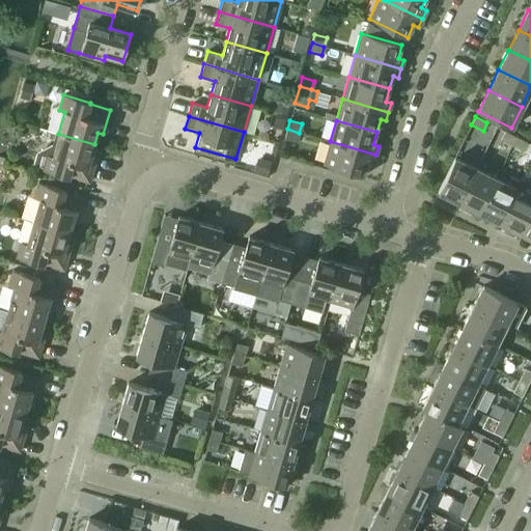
[(284,138),(297,141),(299,133),(287,129),(284,138)]
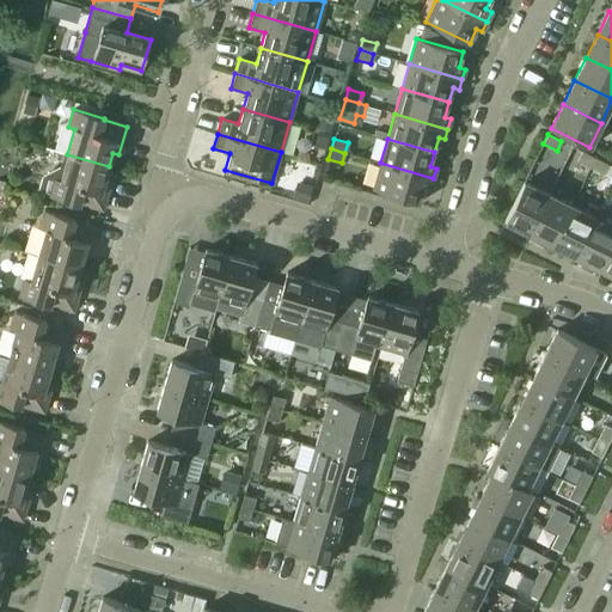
[(577,160),(591,167),(595,158),(581,152),(577,160)]
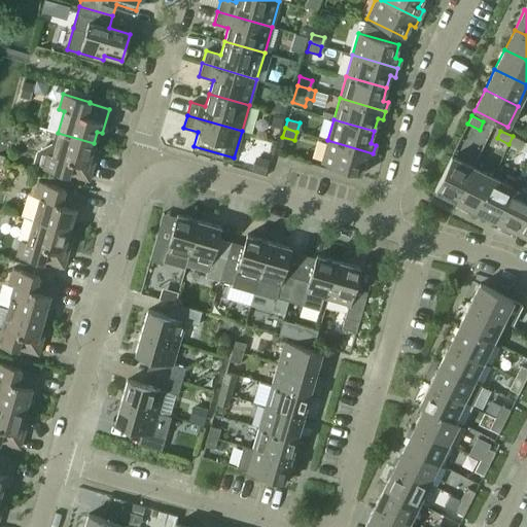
[(68,175),(89,181),(96,156),(91,155),(94,143),(58,133),(54,147),(48,146),(38,152),(34,166),(68,176),(68,175)]
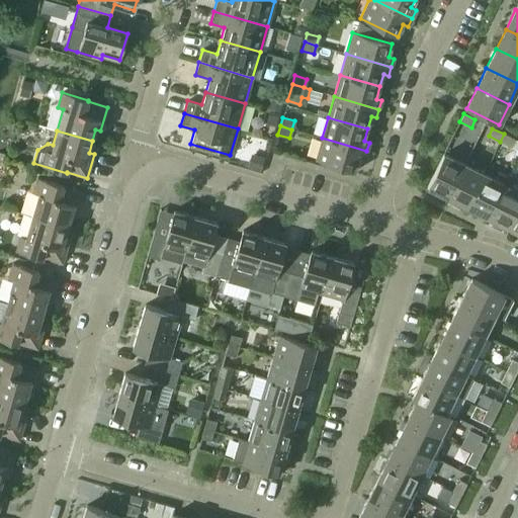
[(500,142),(511,148),(515,140),(504,134),(500,142)]
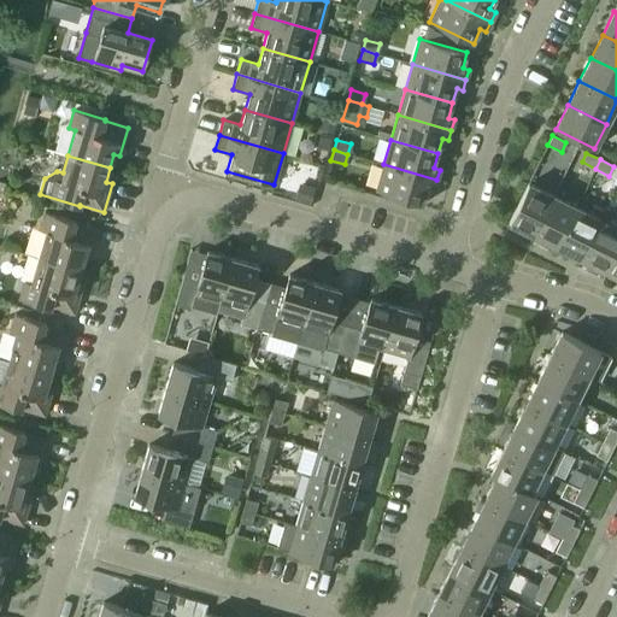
[(376,191),(423,204),(428,189),(434,191),(436,180),(383,164),(376,191)]
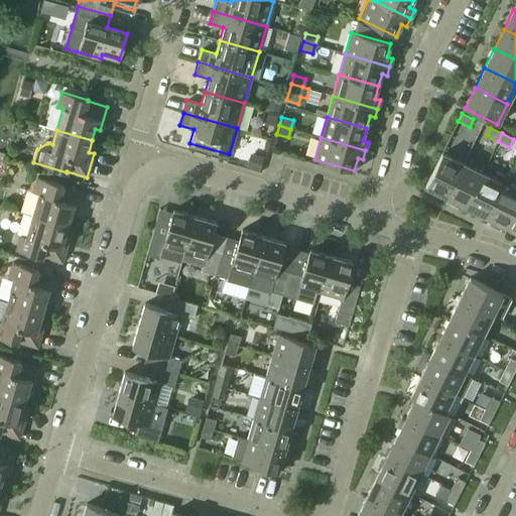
[(425,186),(445,197),(462,164),(441,153),(425,186)]
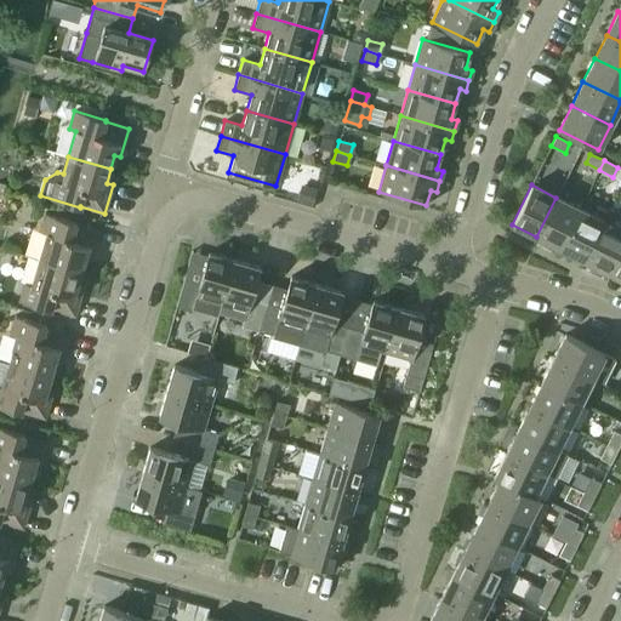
[(536,237),(560,249),(580,209),(556,198),(536,237)]
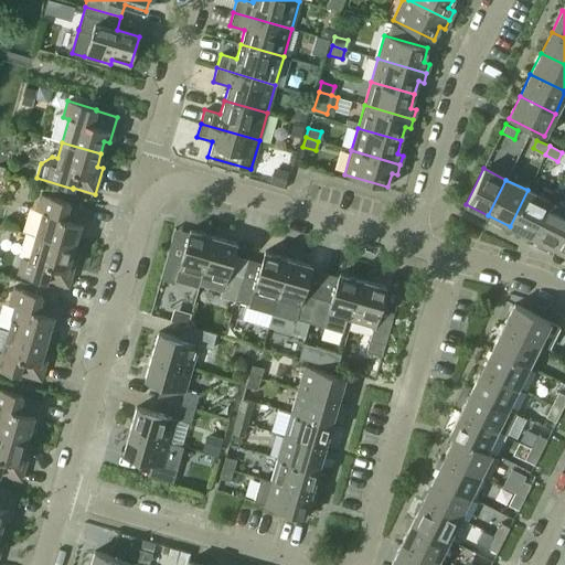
[(548,201),(531,236),(552,247),(564,221),(564,193),(554,189),(548,201)]
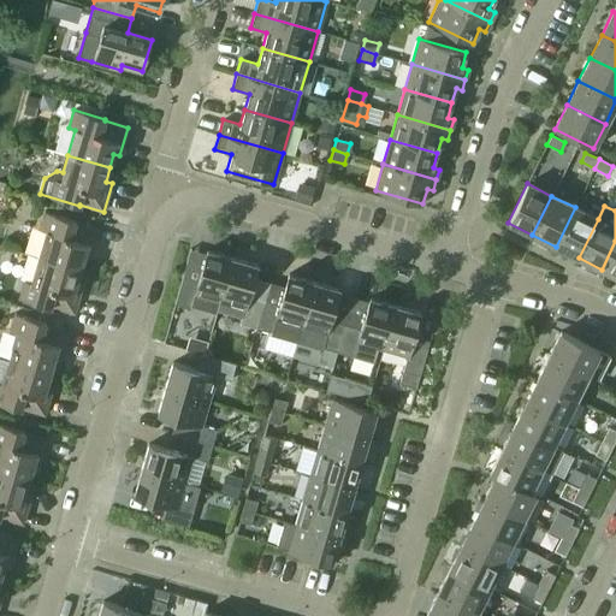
[(556,247),(579,258),(598,219),(575,207),(556,247)]
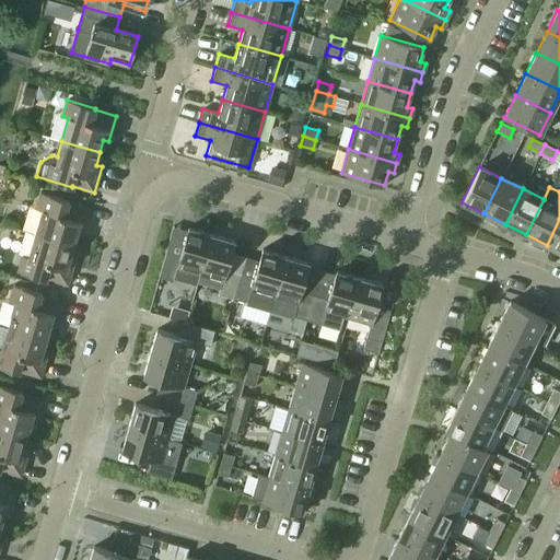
[(35,233),(73,245),(77,232),(82,234),(90,208),(68,201),(69,200),(41,193),(35,209),(42,210),(35,233)]
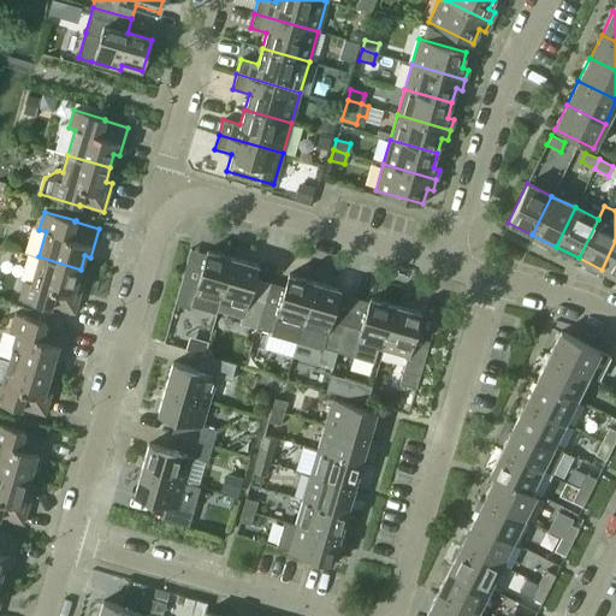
[(615,241),(602,270),(615,276),(615,241)]
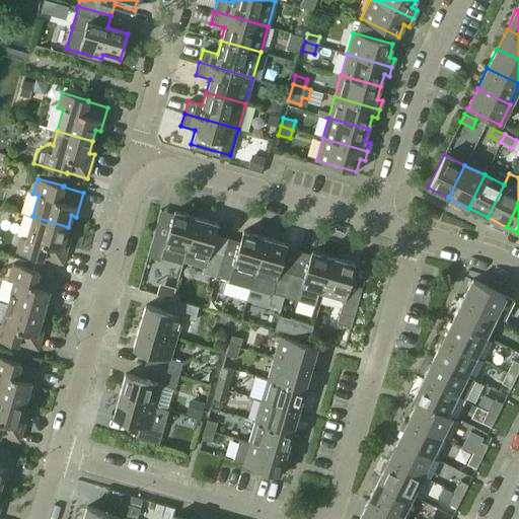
[(182,263),(186,253),(196,217),(174,211),(166,237),(154,233),(147,256),(160,261),(161,256),(182,263)]
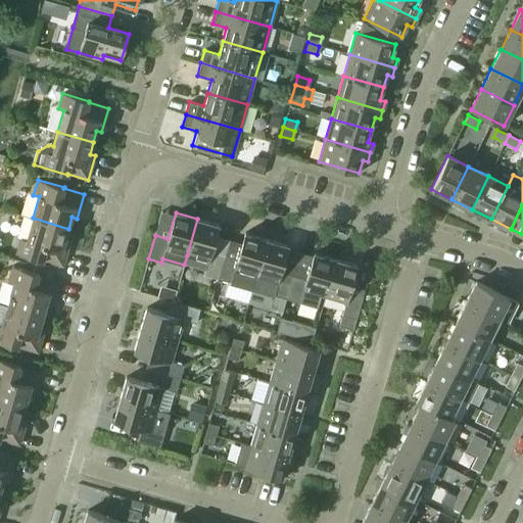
[(43,260),(62,266),(69,242),(64,240),(68,229),(33,218),(26,240),(20,238),(16,253),(43,262),(43,260)]
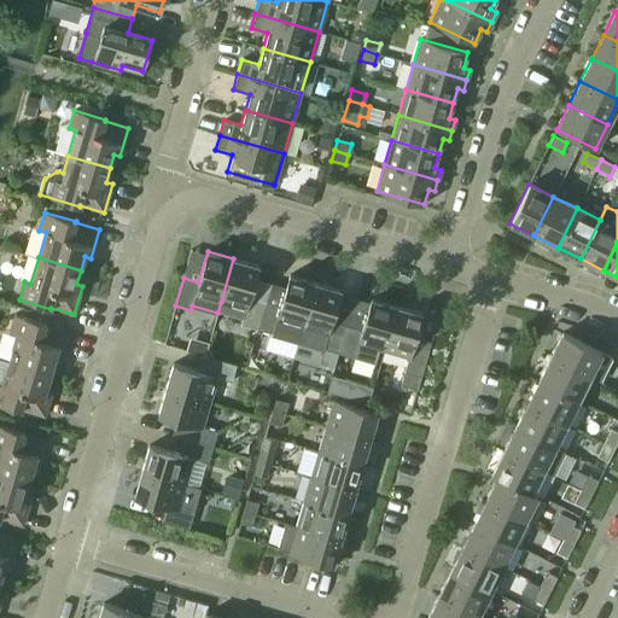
[(221,302),(217,310),(243,318),(240,325),(257,330),(264,302),(250,297),(258,266),(233,258),(221,302)]
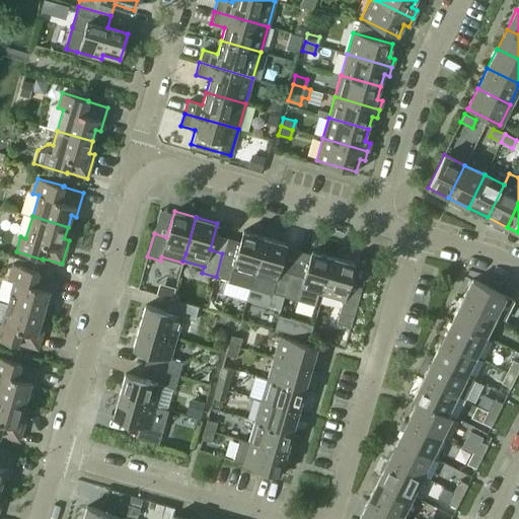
[(216,277),(250,287),(265,237),(243,231),(235,257),(222,253),(216,277)]
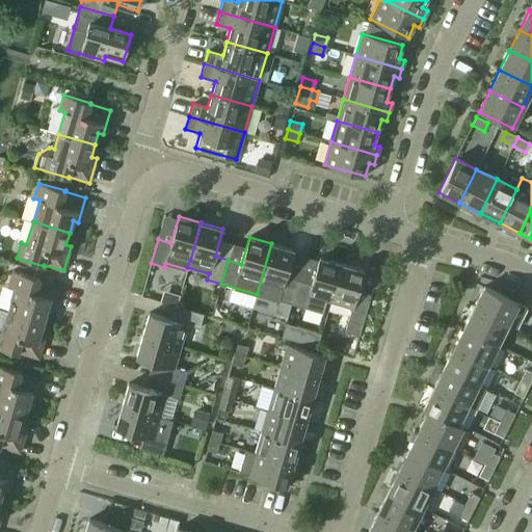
[(257,294),(291,304),(298,281),(286,276),(293,249),(271,243),(257,294)]
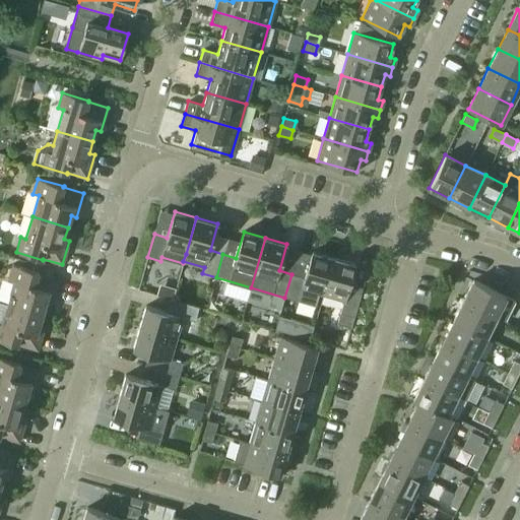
[(320,293),(323,294),(334,258),(312,252),(305,277),(291,274),(284,298),(316,307),(320,293)]
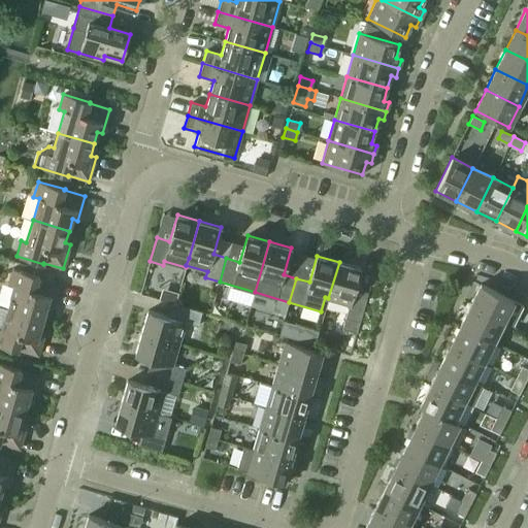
[(342,327),(357,331),(366,299),(353,295),(361,268),(339,262),(328,298),(350,304),(342,327)]
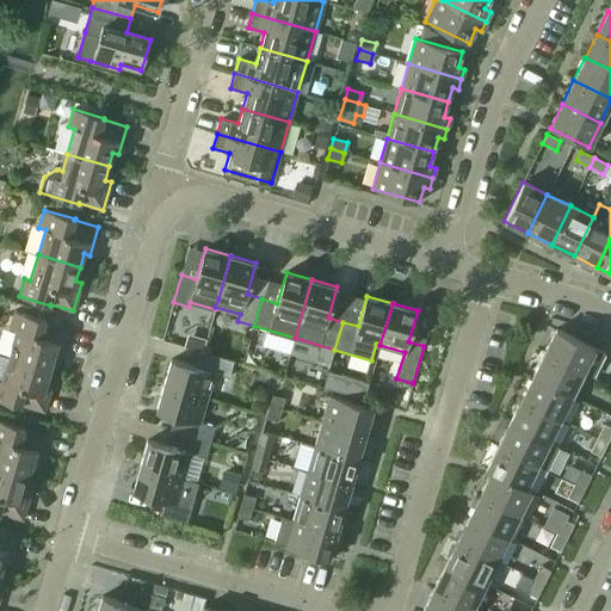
[(8,356),(50,368),(54,355),(60,356),(68,327),(45,321),(45,320),(14,310),(10,328),(16,329),(8,356)]
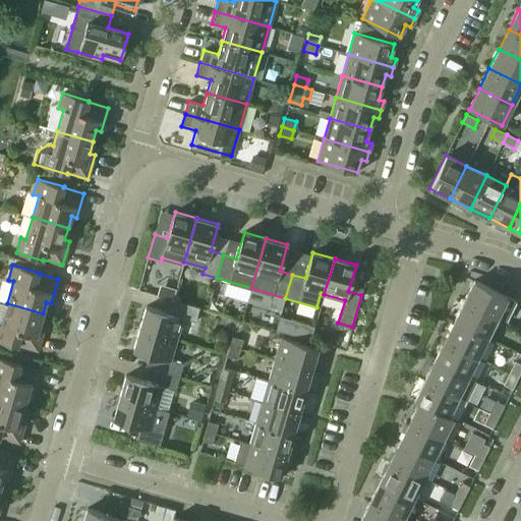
[(464,301),(497,317),(506,322),(516,301),(474,281),(464,301)]
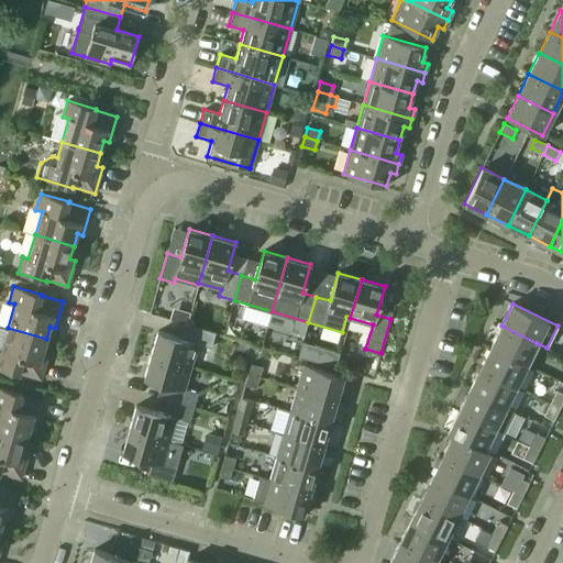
[(151,354),(189,366),(196,343),(211,348),(216,333),(190,326),(186,340),(157,331),(151,354)]
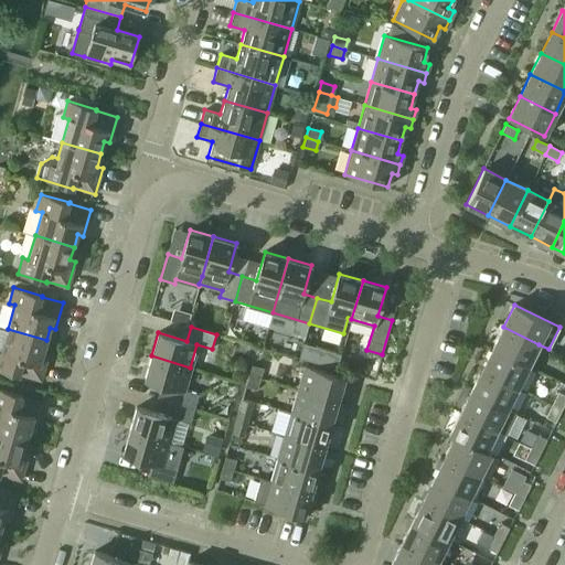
[(503,327),(492,348),(528,365),(539,344),(503,327)]
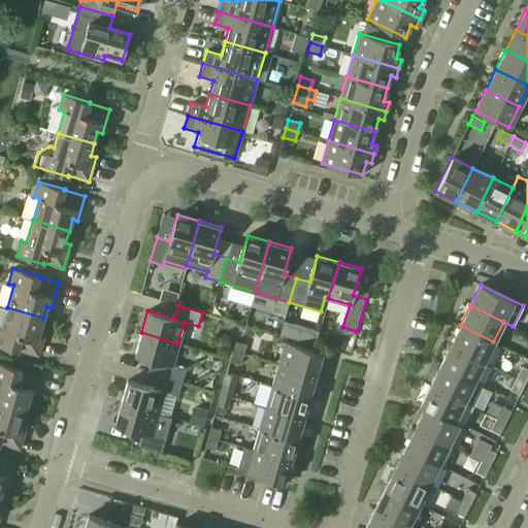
[(18,350),(38,356),(45,331),(40,330),(43,318),(7,307),(1,329),(0,329),(0,345),(18,351),(18,350)]
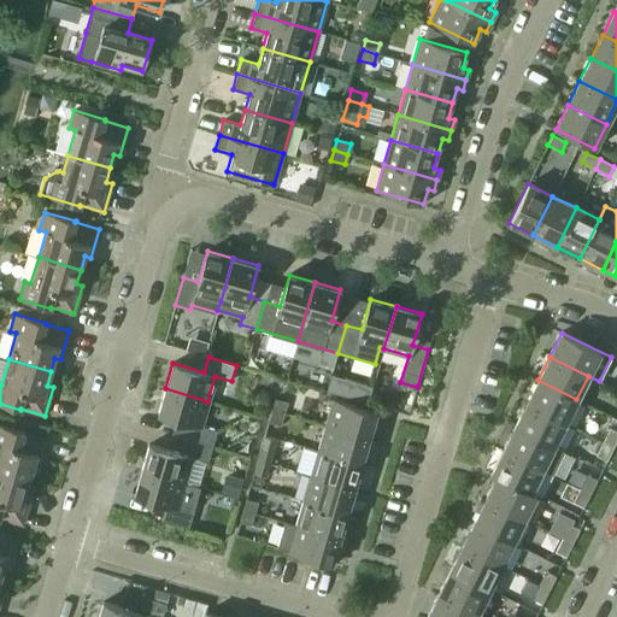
[(538,380),(526,404),(565,423),(576,399),(538,380)]
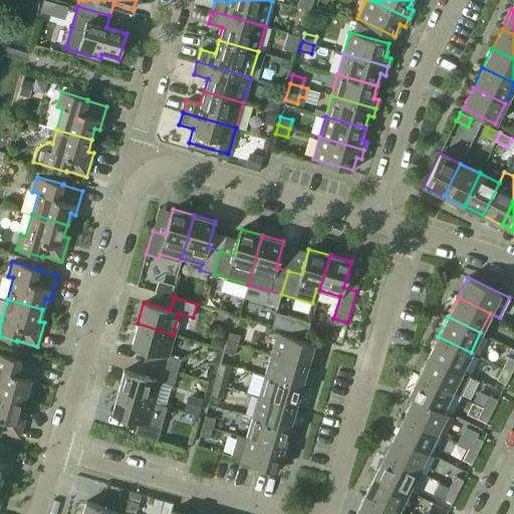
[(154,365),(177,372),(181,358),(167,354),(173,334),(138,323),(132,344),(147,349),(143,361),(154,365)]
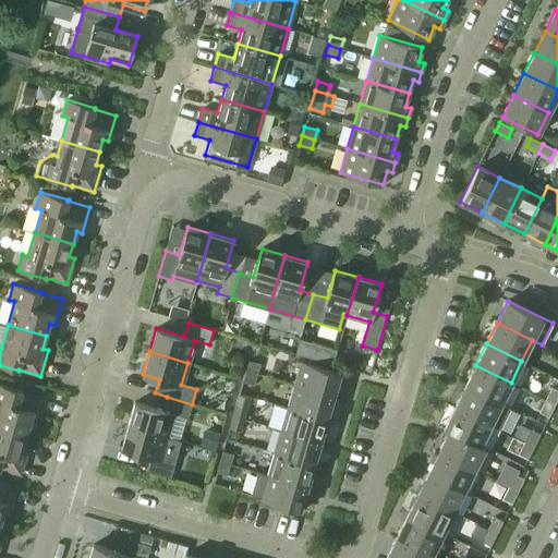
[(245,371),(256,374),(259,363),(249,361),(245,371)]
